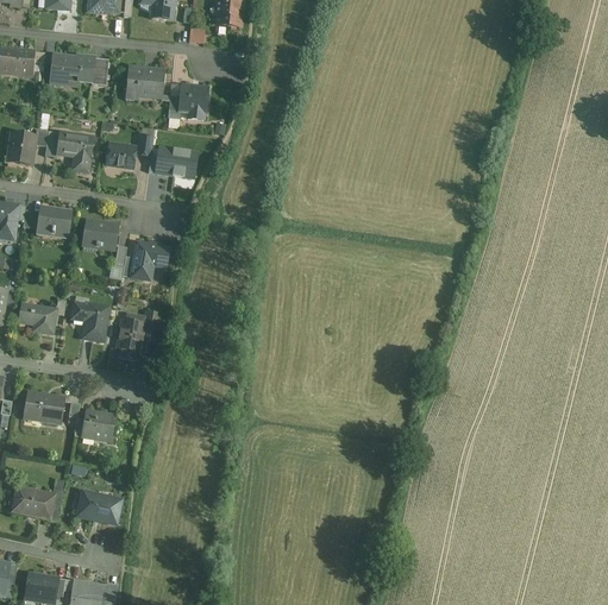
[(38,0),(38,6),(39,7),(44,7),(44,8),(69,11),(70,0),(38,0)]
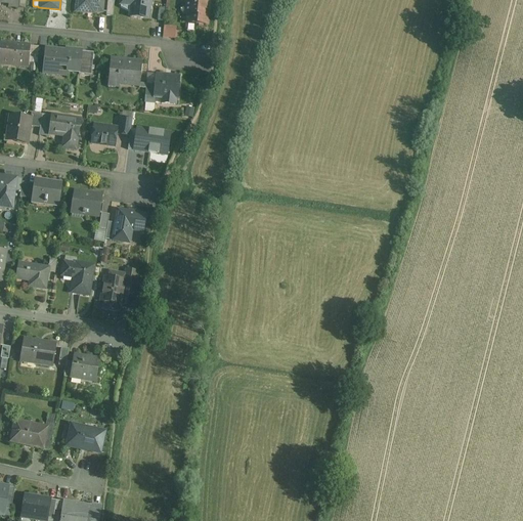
[(75,0),(74,10),(86,11),(86,9),(102,11),(103,0),(75,0)]
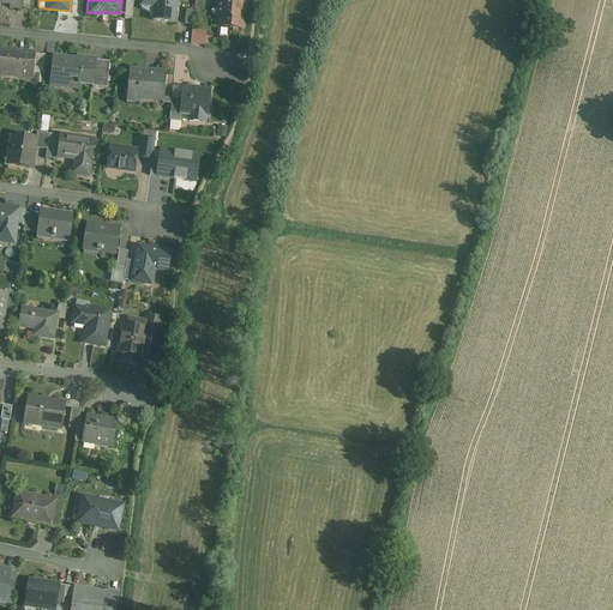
[(140,0),(140,4),(142,4),(140,6),(152,12),(151,18),(173,20),(174,2),(175,2),(175,0),(140,0)]
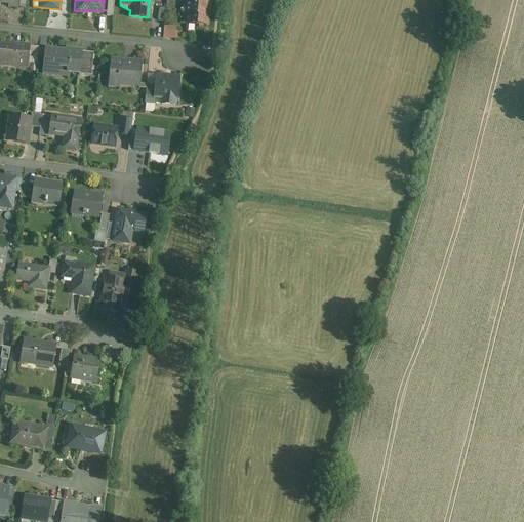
[(187,0),(186,11),(188,12),(187,21),(206,23),(207,14),(208,14),(209,0),(187,0)]
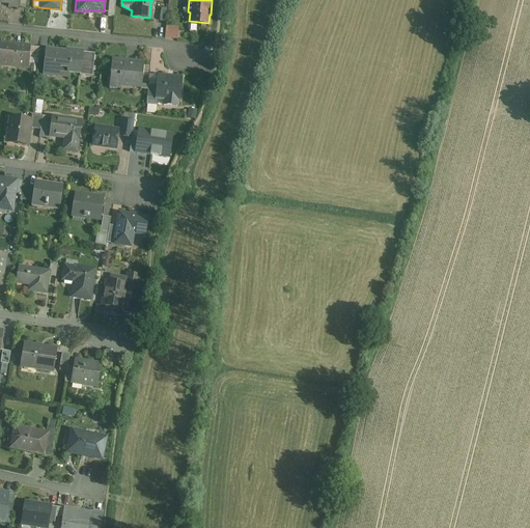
[(167,23),(167,36),(179,36),(180,24),(167,23)]
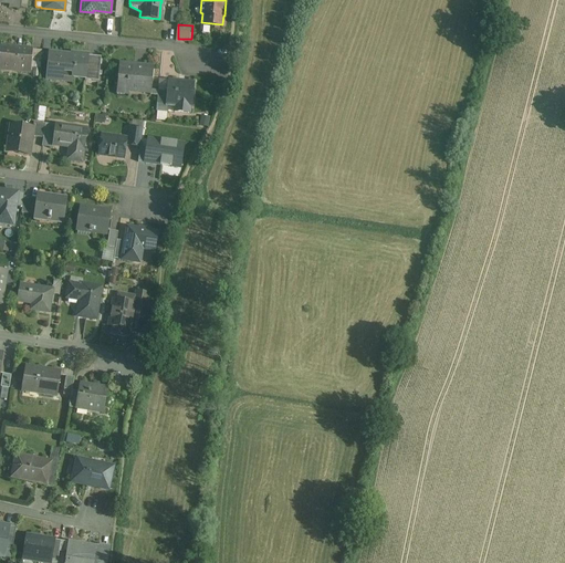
[(31,48),(0,44),(0,68),(28,71),(30,61),(31,48)]
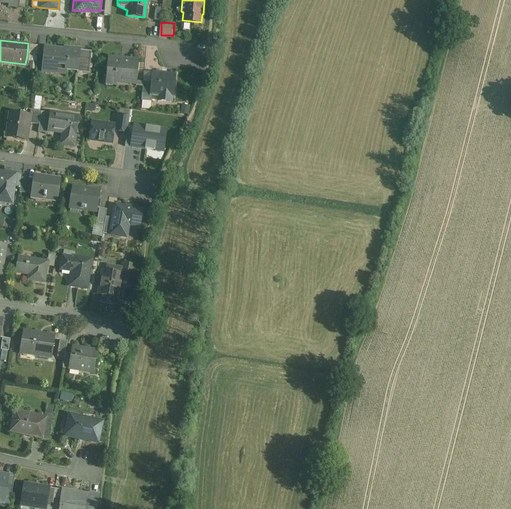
[(37,44),(28,43),(27,55),(36,56),(37,44)]
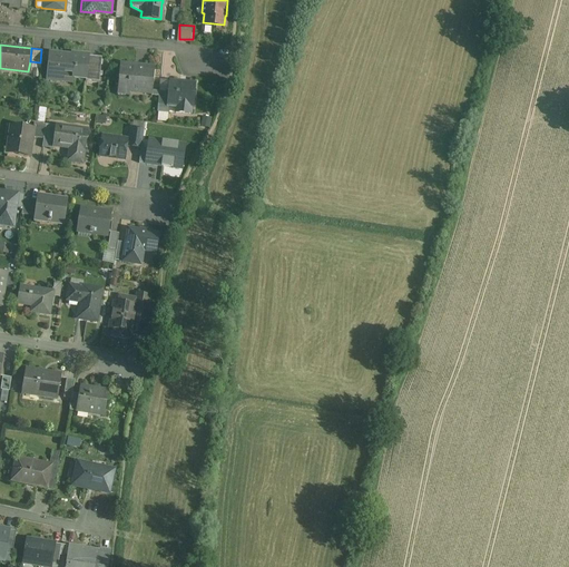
[(89,52),(71,51),(71,54),(48,51),(46,78),(58,79),(58,75),(86,77),(87,78),(89,56),(89,52)]
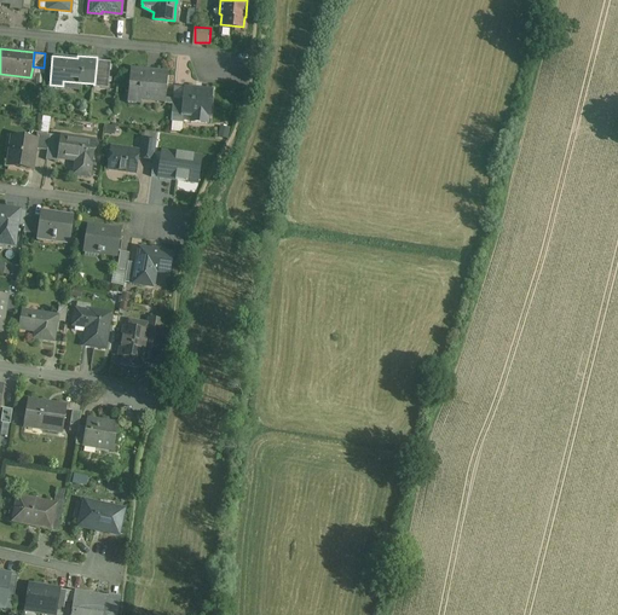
[(110,61),(97,61),(94,85),(93,83),(93,86),(108,87),(110,61)]
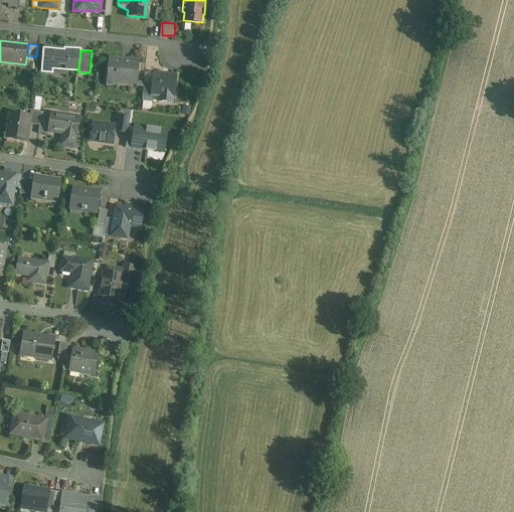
[(139,58),(109,54),(106,83),(116,84),(117,78),(137,80),(139,58)]
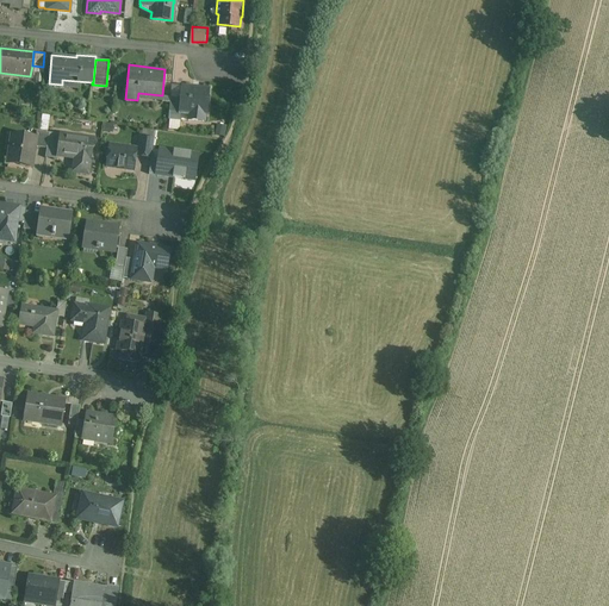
[(207,87),(181,85),(180,99),(179,108),(180,110),(180,112),(205,114),(207,87)]
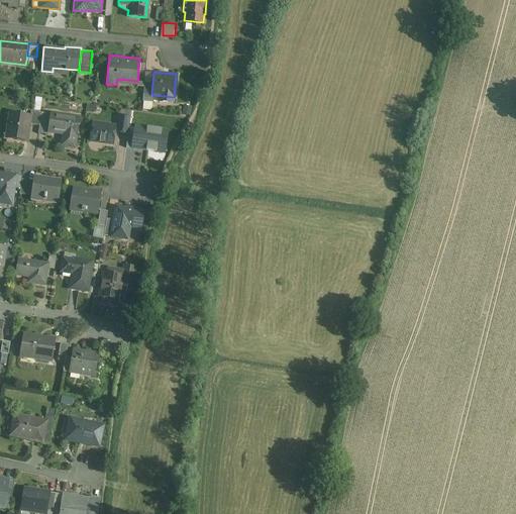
[(152,84),(144,83),(144,81),(143,81),(141,100),(143,100),(152,101),(152,95),(152,93),(151,92),(152,84)]
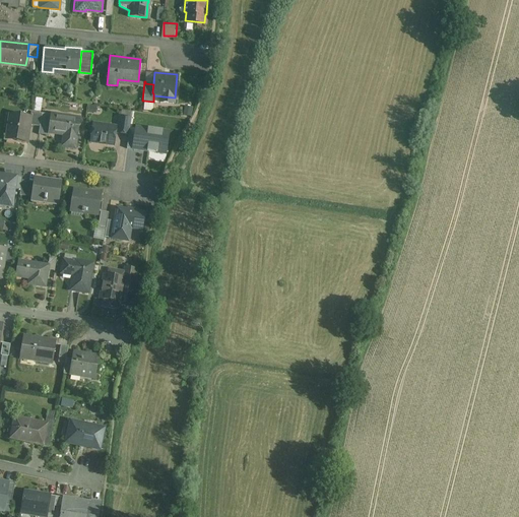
[(42,98),(35,97),(34,110),(41,111),(42,98)]
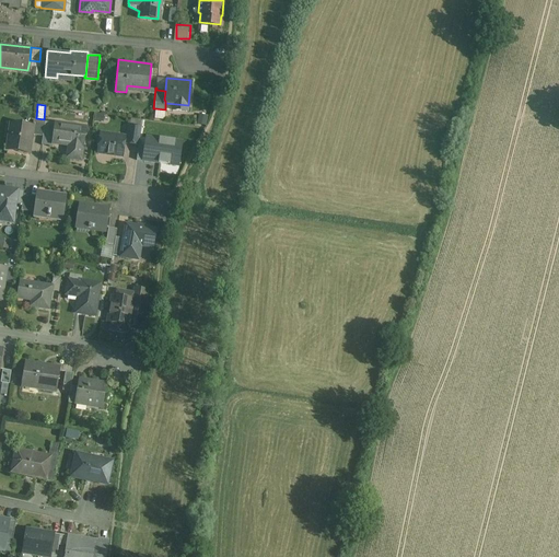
[(165,109),(155,108),(154,117),(164,118),(165,109)]
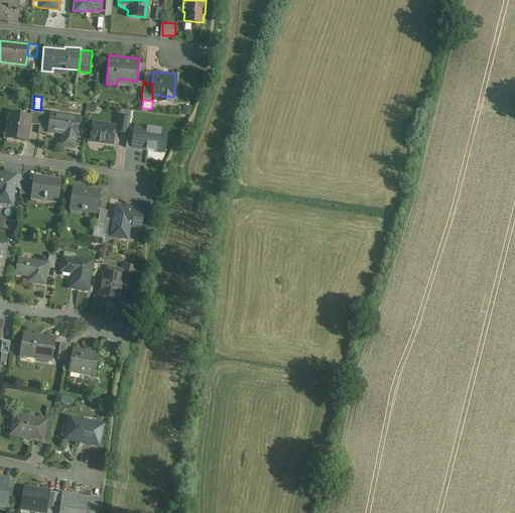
[(190,106),(182,104),(180,114),(188,115),(190,106)]
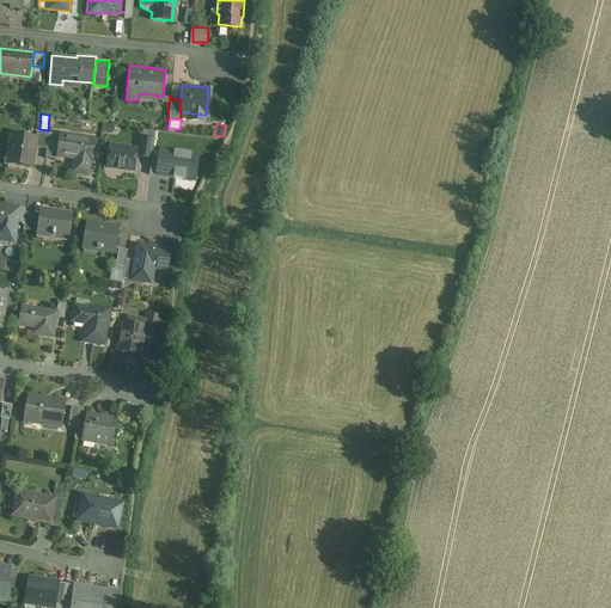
[(48,131),(36,129),(35,136),(34,146),(46,147),(48,131)]
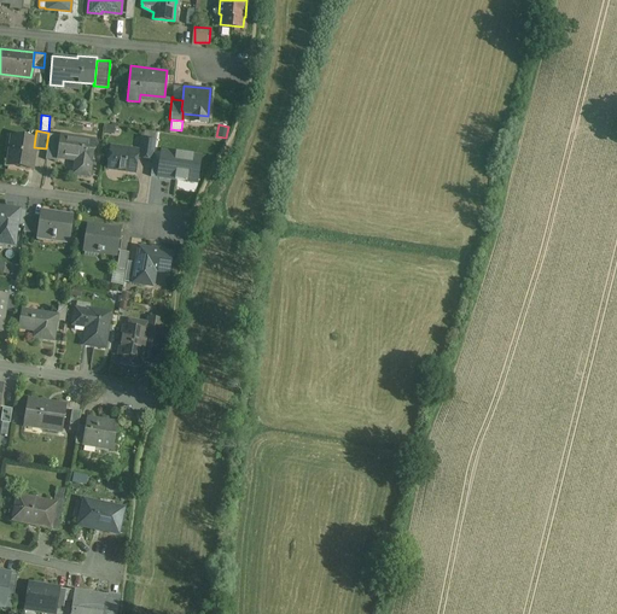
[(60,134),(48,133),(46,148),(45,158),(57,159),(57,155),(60,134)]
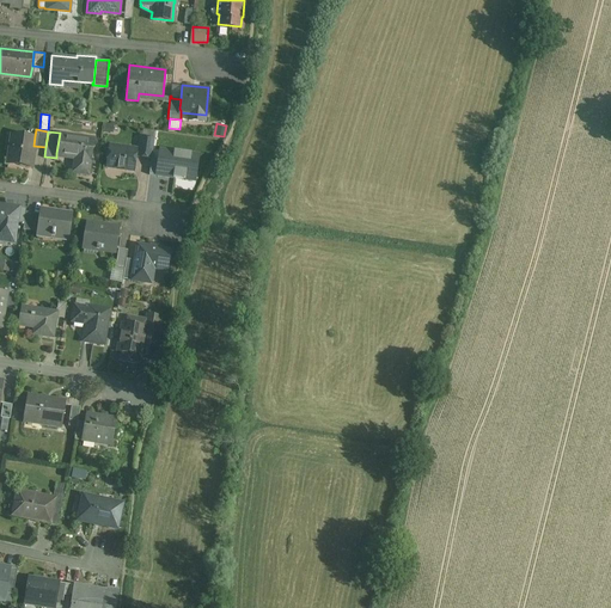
[(35,136),(11,133),(7,161),(31,165),(34,146),(35,136)]
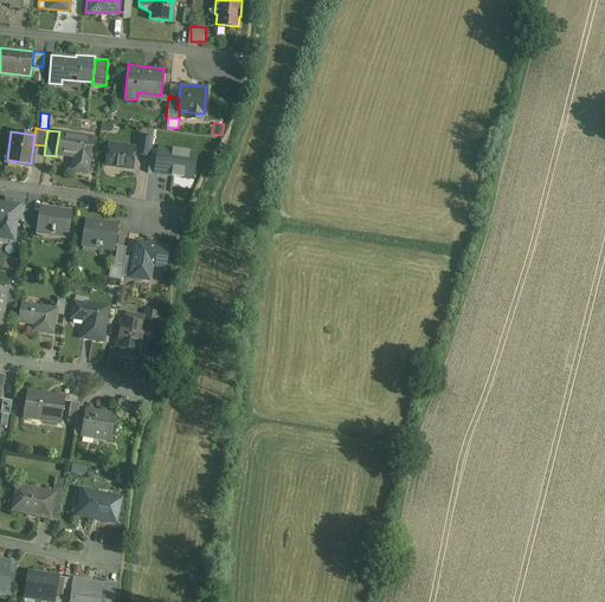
[(92,137),(59,131),(56,151),(65,153),(65,151),(77,154),(75,170),(87,172),(89,159),(92,137)]
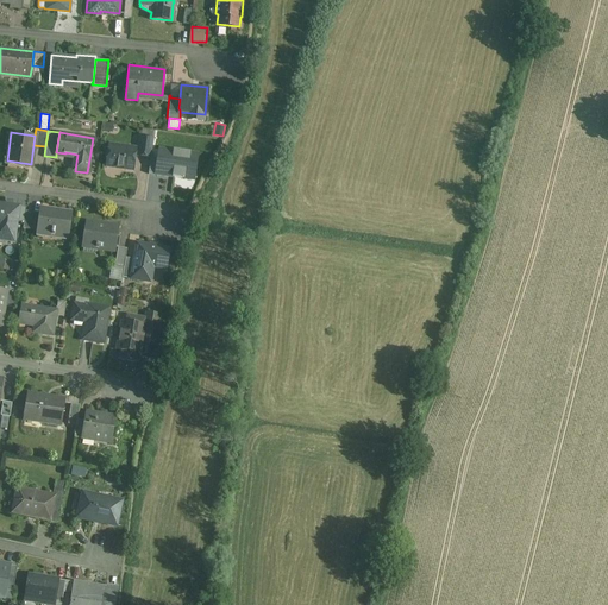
[(154,137),(139,134),(136,153),(150,156),(154,137)]
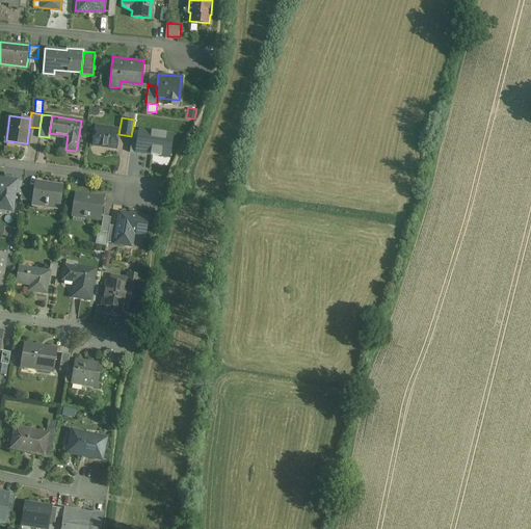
[(118,129),(95,125),(95,130),(91,132),(91,136),(94,138),(93,143),(115,147),(118,129)]
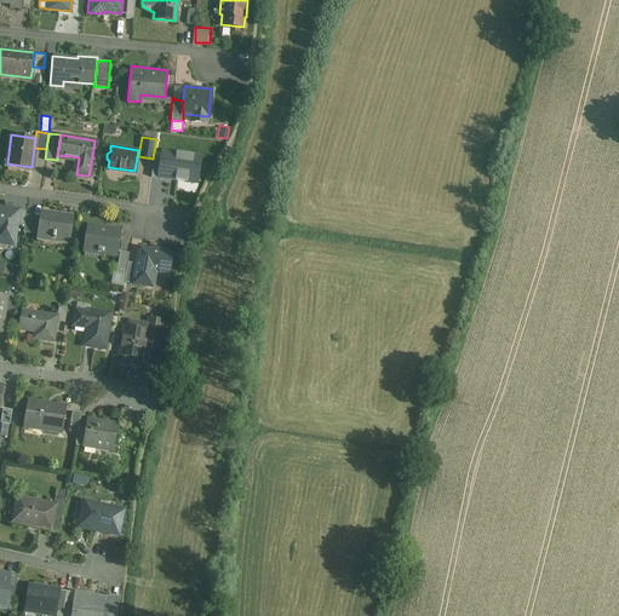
[(161,148),(158,177),(198,183),(201,153),(161,148)]
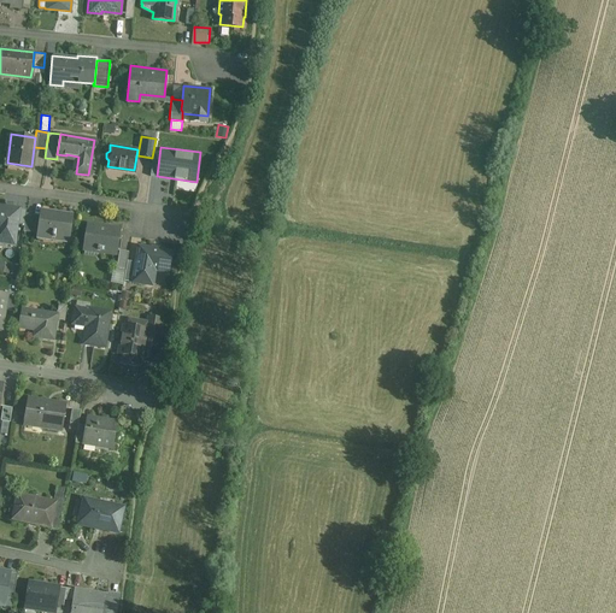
[(18,206),(0,204),(0,241),(13,243),(16,222),(18,206)]
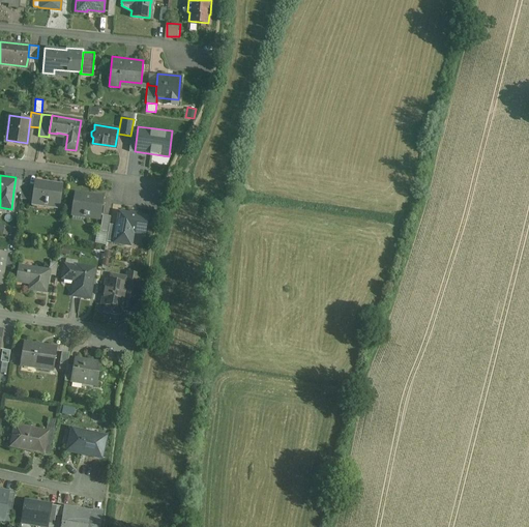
[(35,182),(22,180),(20,192),(20,197),(32,199),(35,182)]
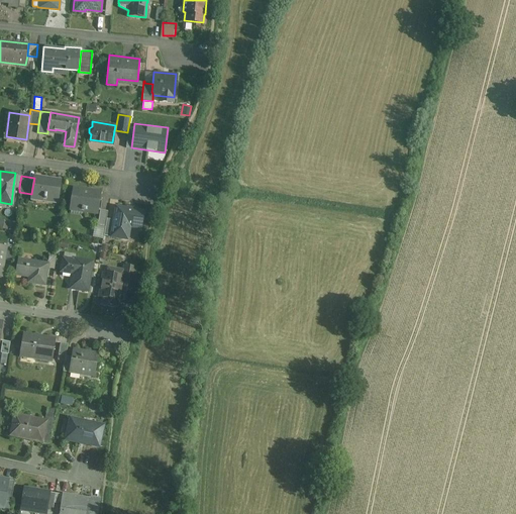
[(59,181),(45,180),(45,178),(34,177),(34,178),(31,194),(31,196),(32,197),(32,194),(43,196),(42,199),(45,199),(57,200),(60,180),(59,180),(59,181)]
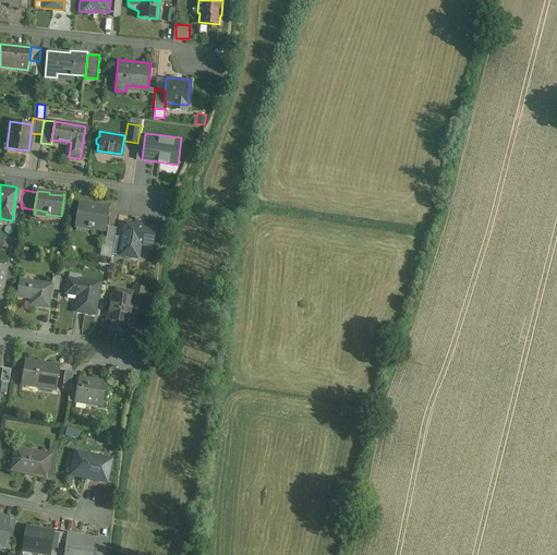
[(108,207),(79,203),(75,225),(104,229),(108,207)]
